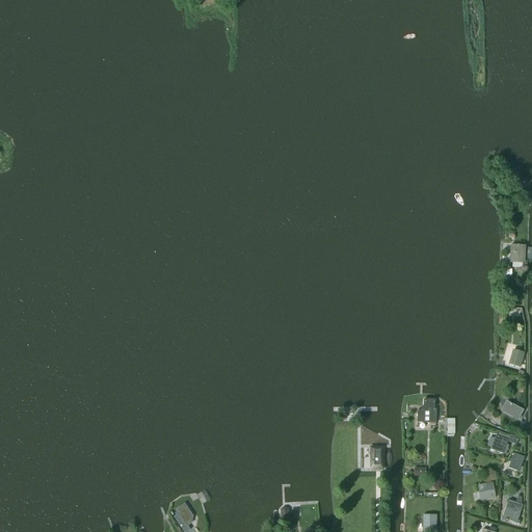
[(525,263),(526,246),(512,245),(511,262),(525,263)]
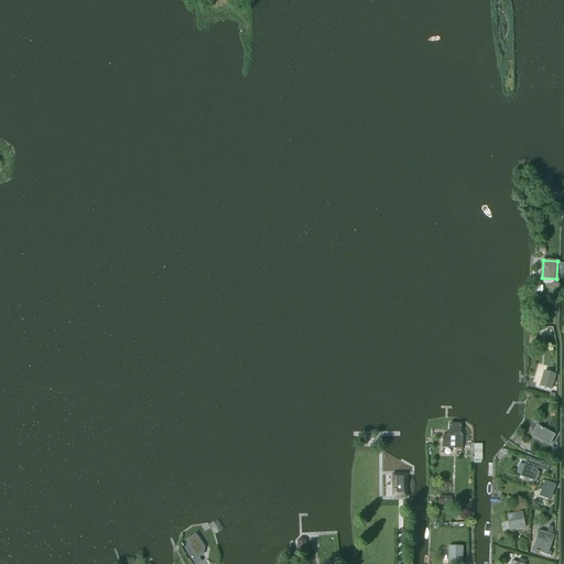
[(551,390),(556,375),(545,371),(540,387),(551,390)]
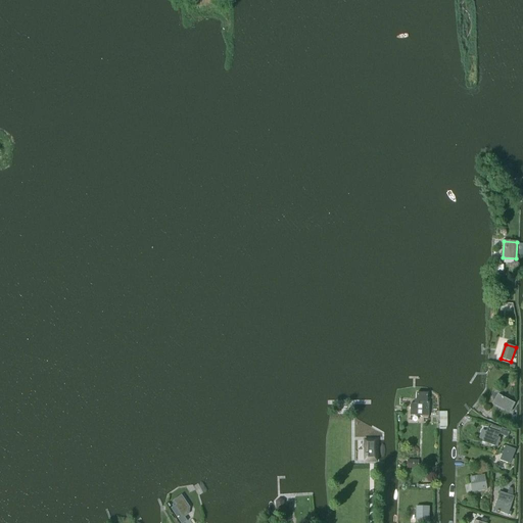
[(427,402),(428,393),(417,393),(417,399),(415,399),(415,403),(411,403),(410,415),(429,416),(429,402),(427,402)]
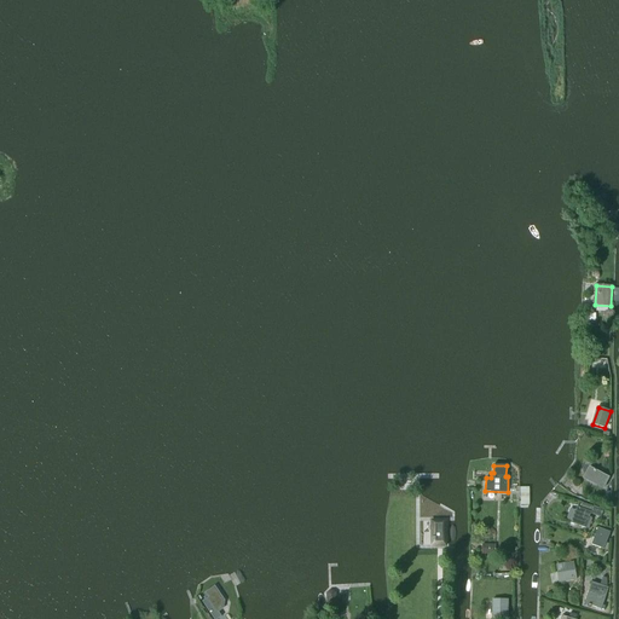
[(603,489),(609,478),(590,467),(584,478),(603,489)]
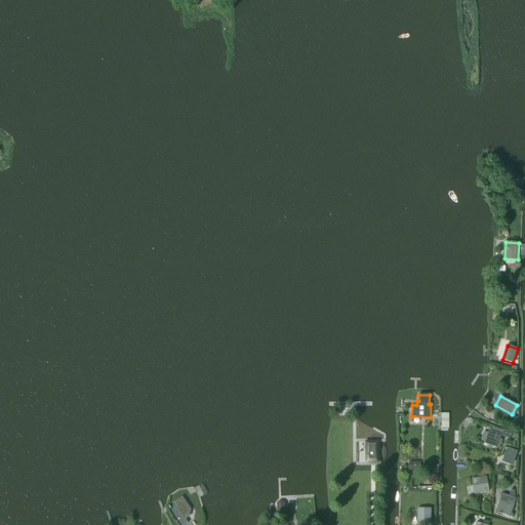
[(488,430),(484,443),(499,448),(502,440),(500,439),(501,436),(510,438),(511,433),(502,431),(503,430),(493,426),(491,431),(488,430)]
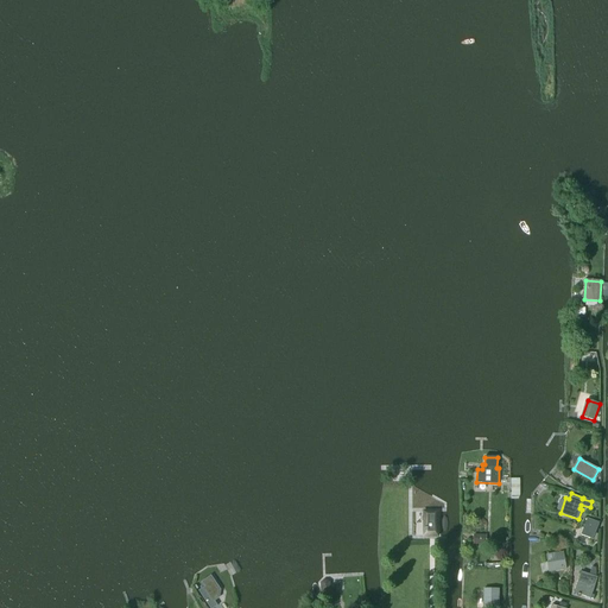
[(425,529),(425,531),(428,531),(428,527),(436,527),(437,536),(437,512),(424,512),(424,529),(425,529)]
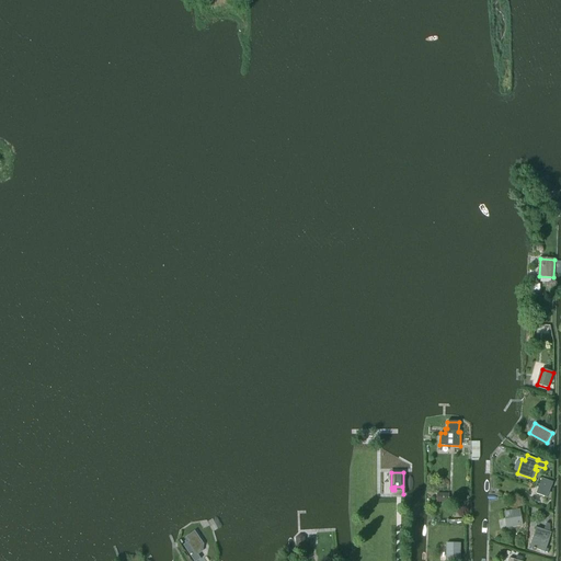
[(548,497),(553,482),(542,478),(536,493),(548,497)]
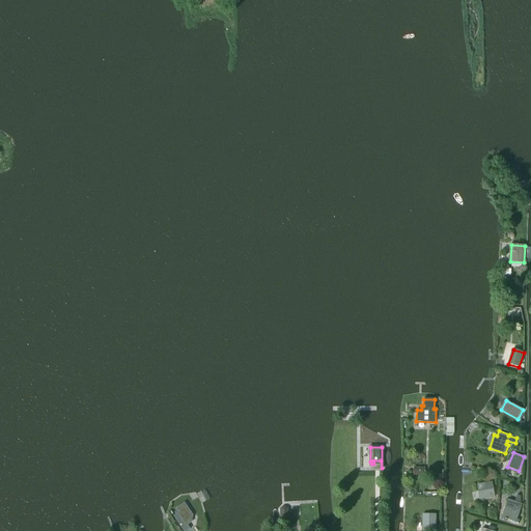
[(414,468),(414,476),(425,476),(425,468),(414,468)]
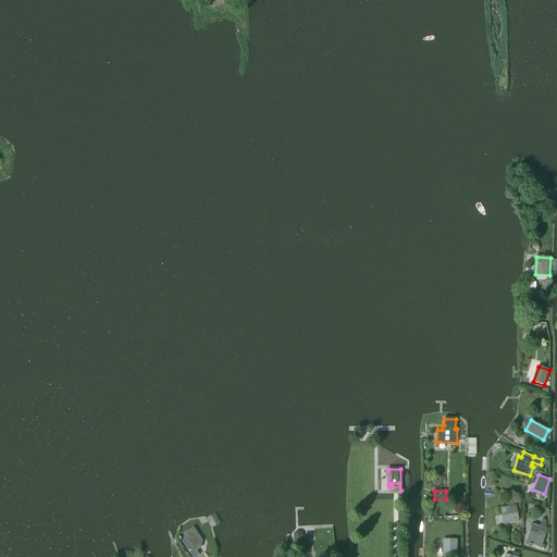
[(504,523),(519,521),(516,506),(509,507),(510,514),(502,516),(504,523)]
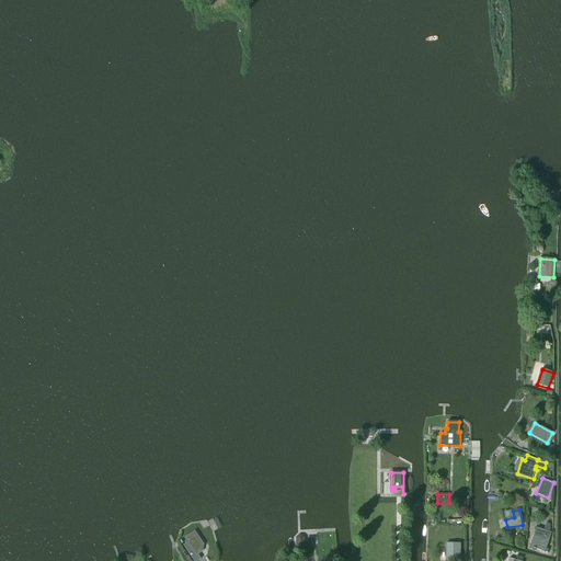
[(534,537),(530,547),(545,552),(551,533),(548,531),(551,525),(546,523),(544,530),(536,528),(534,537)]
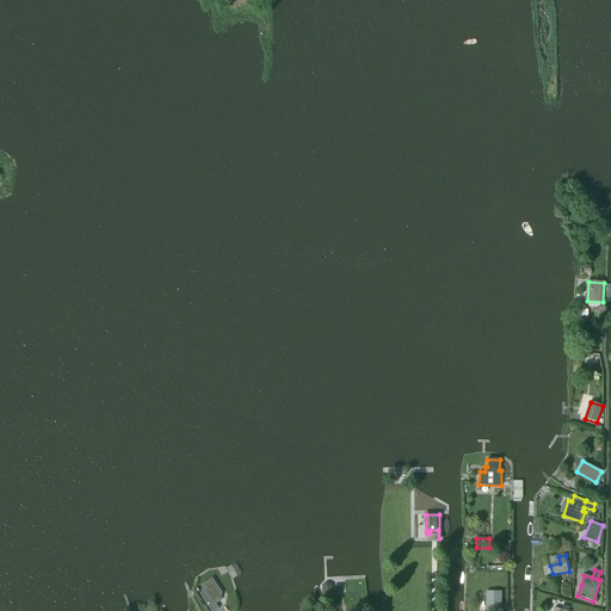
[(204,590),(199,593),(210,610),(214,610),(218,609),(215,603),(220,600),(221,593),(211,580),(202,586),(204,590)]
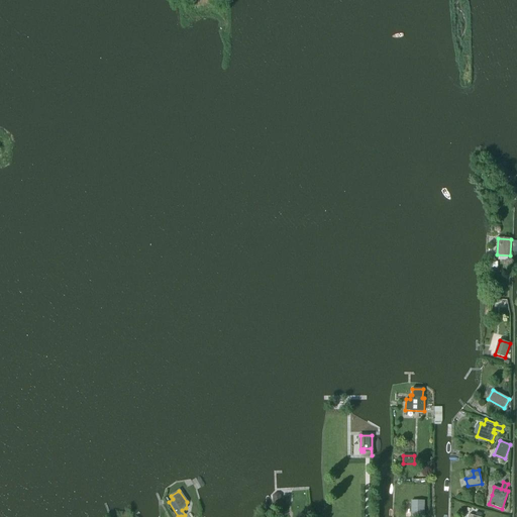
[(273,504),(281,503),(281,496),(276,493),(275,493),(272,496),(273,504)]
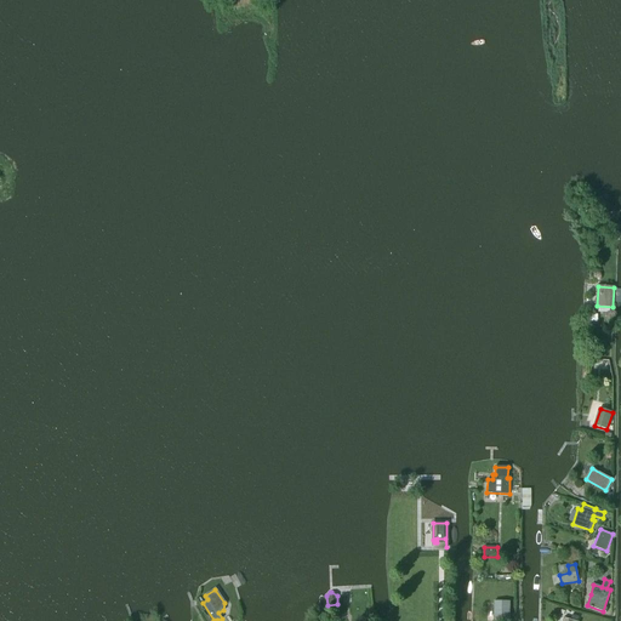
[(506,620),(508,620),(510,602),(494,602),(494,620),(506,620)]
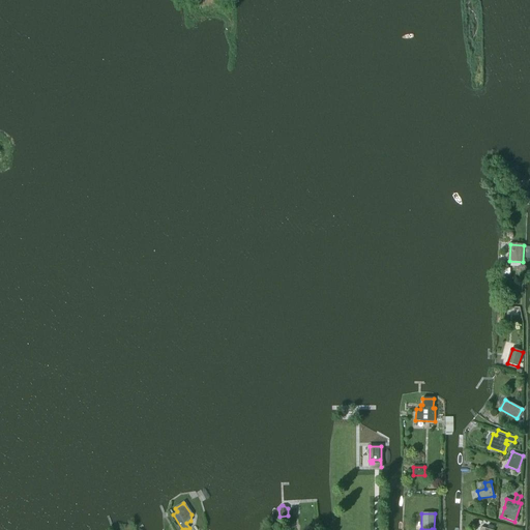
All buildings are outlined.
